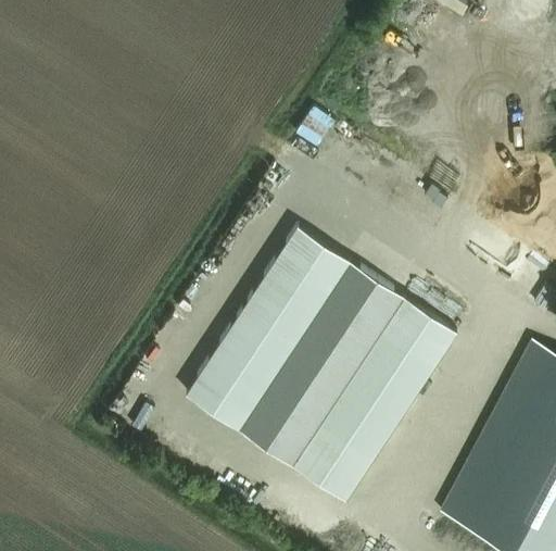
[(313,103),(287,149),(312,164),(339,119),(313,103)]
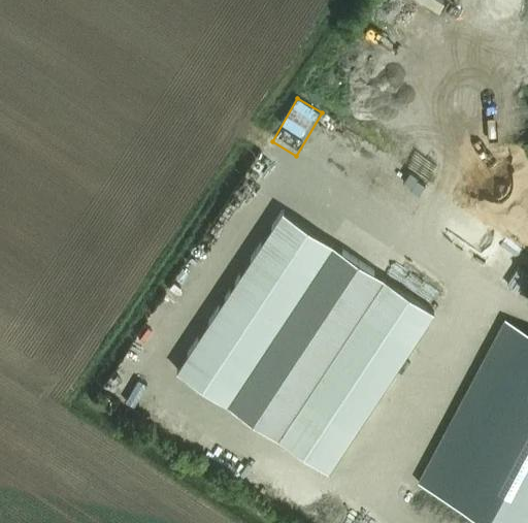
[(329,477),(434,317),(282,216),(176,376),(329,477)]
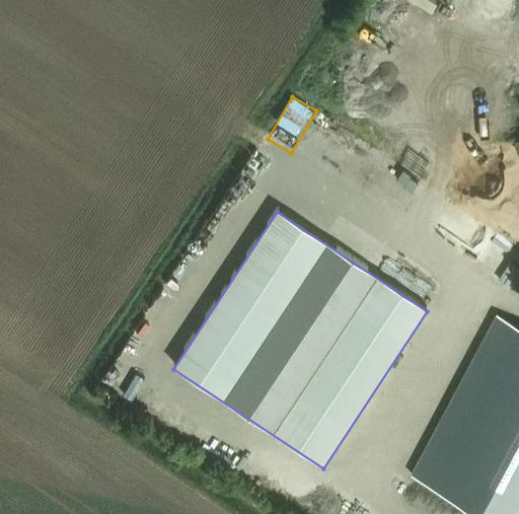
[(518,329),(497,318),(491,329),(518,345),(518,343),(518,329)]
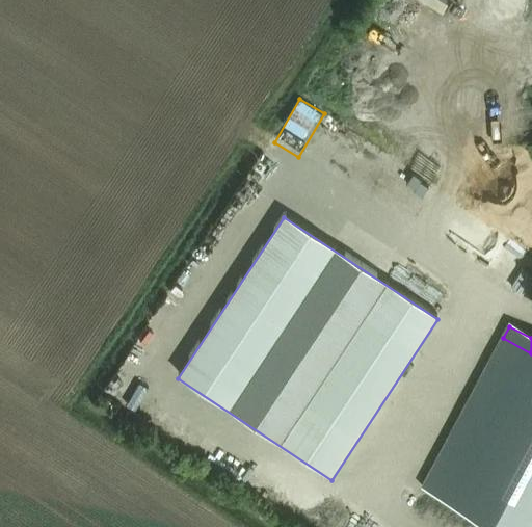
[(531,353),(503,338),(497,350),(525,365),(531,353)]
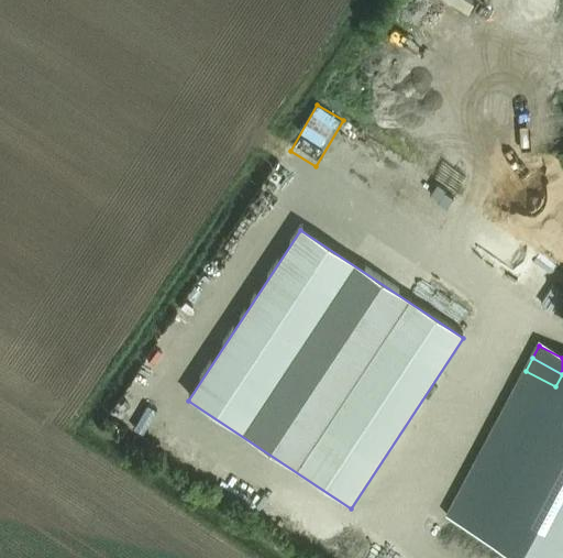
[(555,386),(526,371),(519,383),(549,400),(555,386)]
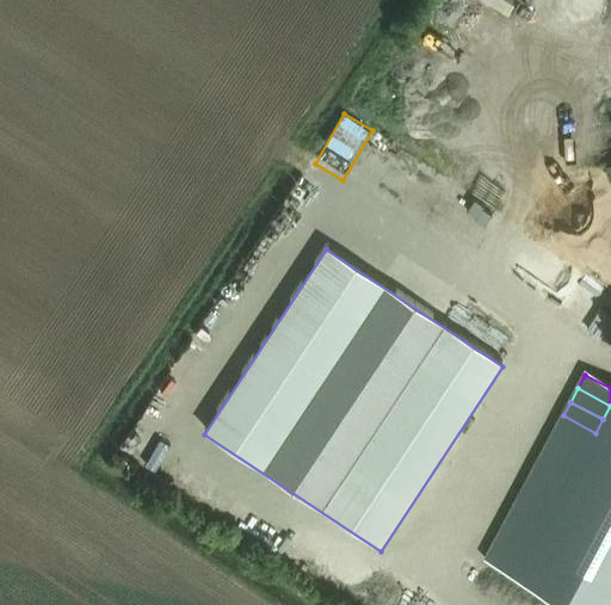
[(523,568),(516,582),(557,604),(610,604),(610,403),(610,406),(603,419),(596,433),(588,446),(581,460),(574,474),(567,487),(560,500),(553,514),(545,528),(538,542),(530,555),(523,568)]
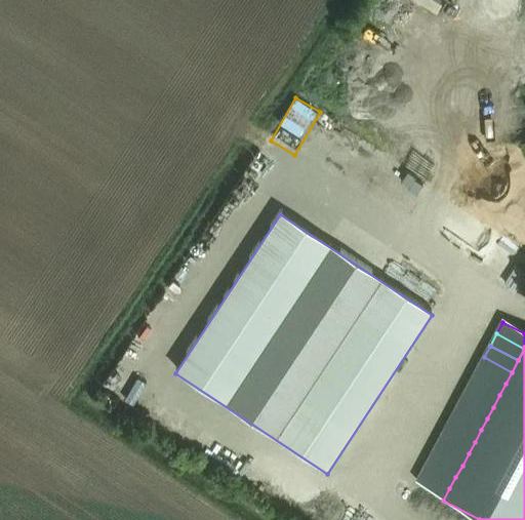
[(512,372),(484,357),(478,368),(506,384),(512,372)]
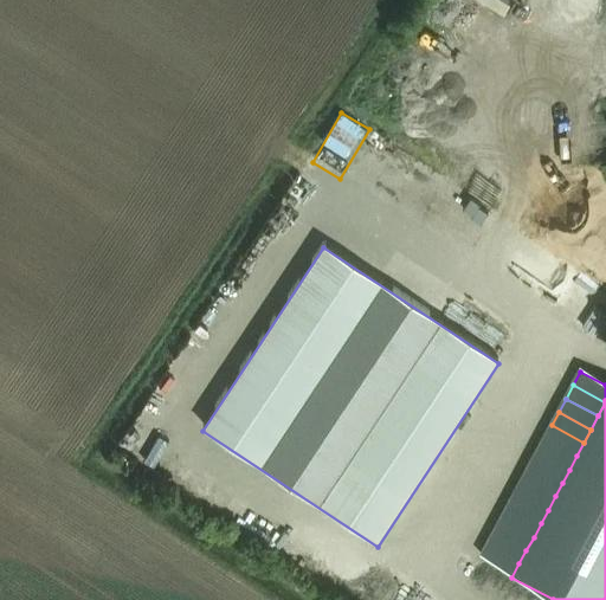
[(584,443),(552,425),(545,439),(577,456),(584,443)]
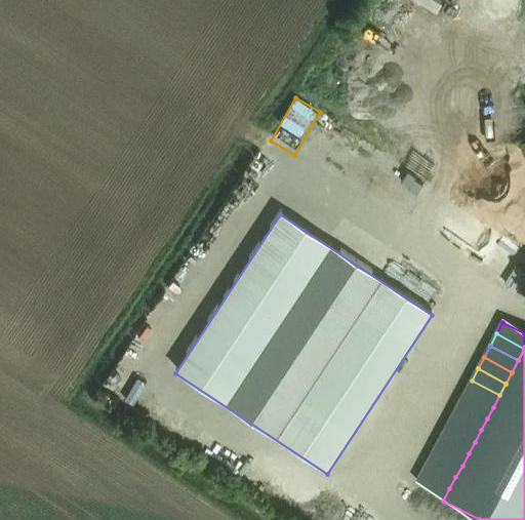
[(499,395),(472,381),(466,392),(493,407),(499,395)]
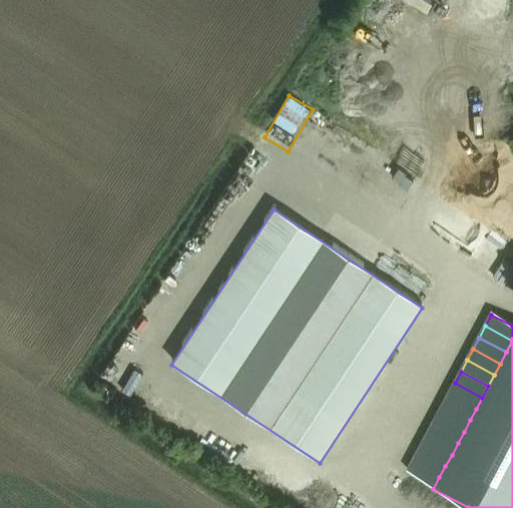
[(482,398),(455,383),(449,395),(476,409),(482,398)]
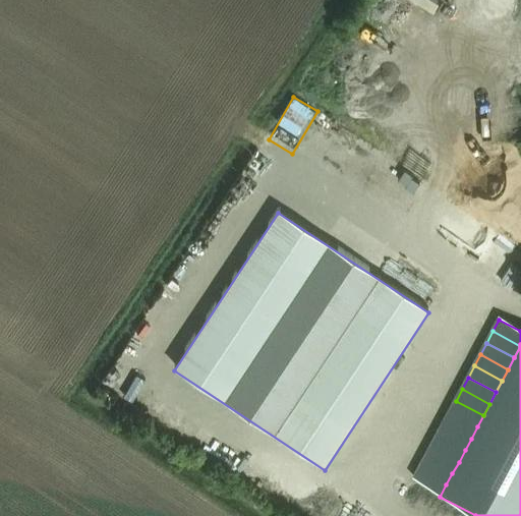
[(483,415),(456,401),(450,412),(477,426),(483,415)]
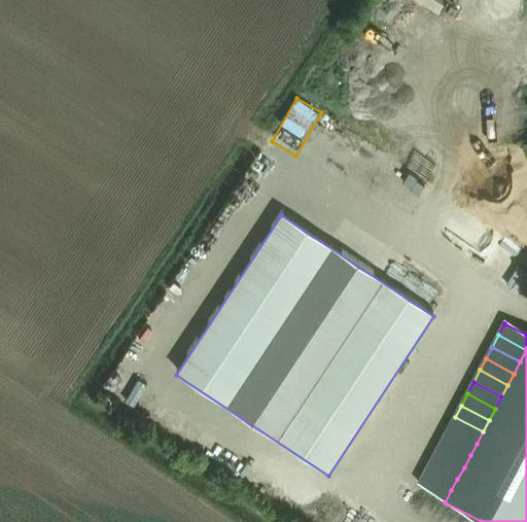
[(483,431),(455,417),(449,428),(477,444),(483,431)]
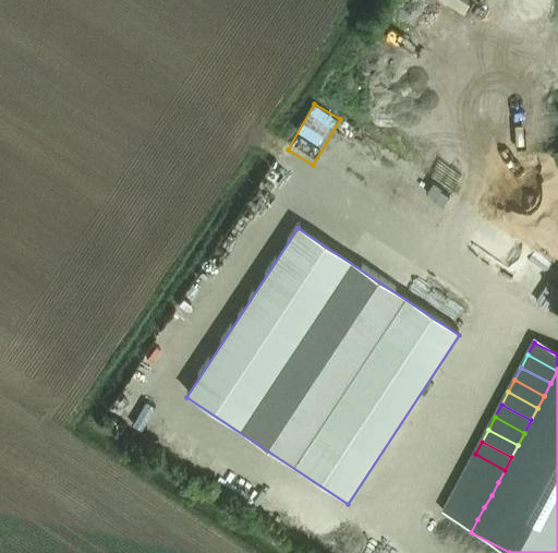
[(505,470),(475,454),(469,467),(498,482),(505,470)]
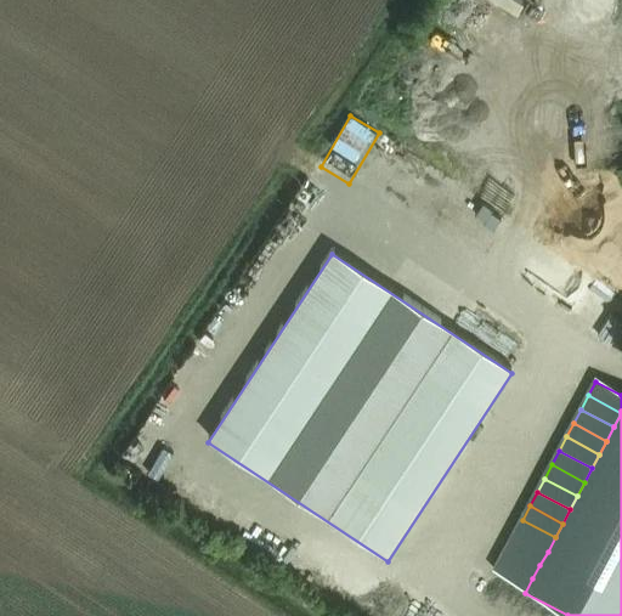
[(555,537),(522,520),(514,533),(548,552),(555,537)]
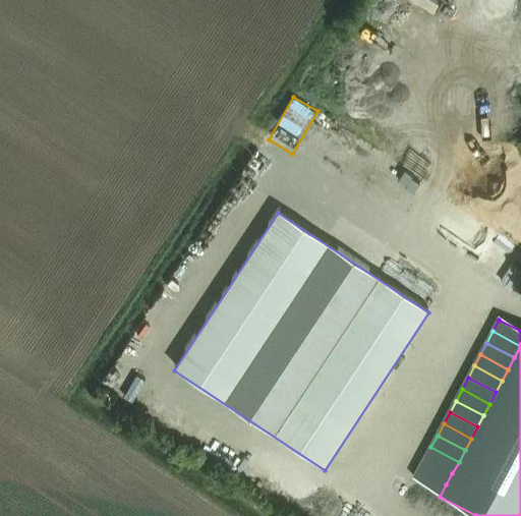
[(459,462),(430,447),(424,459),(452,473),(459,462)]
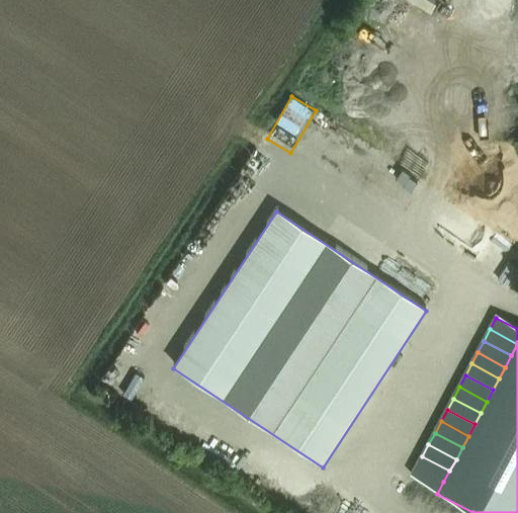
[(449,471),(422,456),(416,467),(443,482),(449,471)]
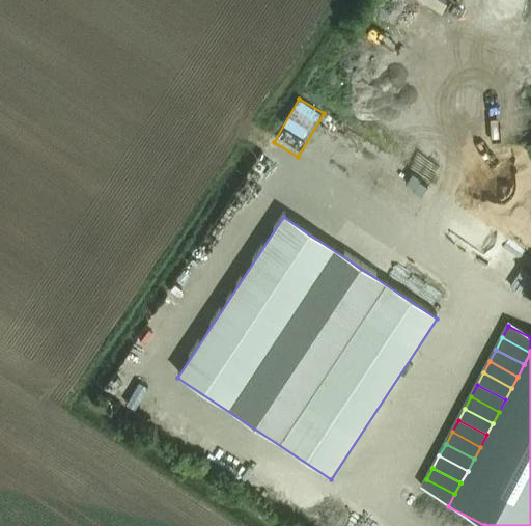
[(420,491),(448,506),(454,494),(426,479),(420,491)]
